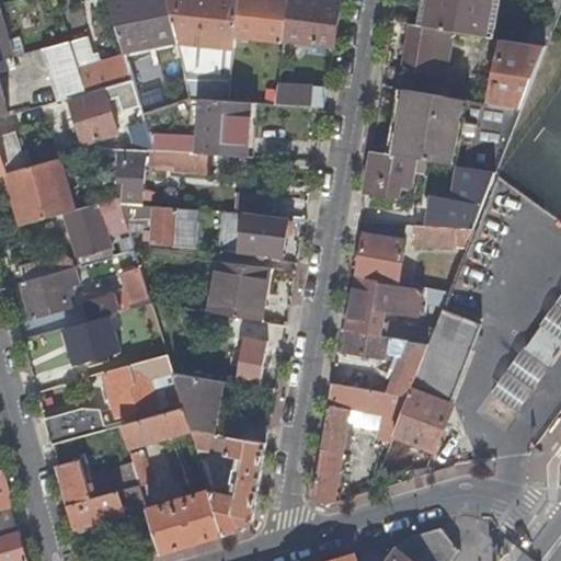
[(168,0),(109,0),(125,54),(176,44),(168,0)]
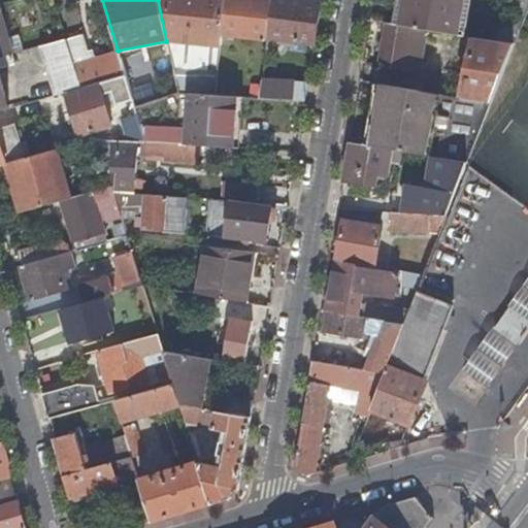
[(158,0),(166,41),(221,45),(222,35),(225,0),(158,0)]
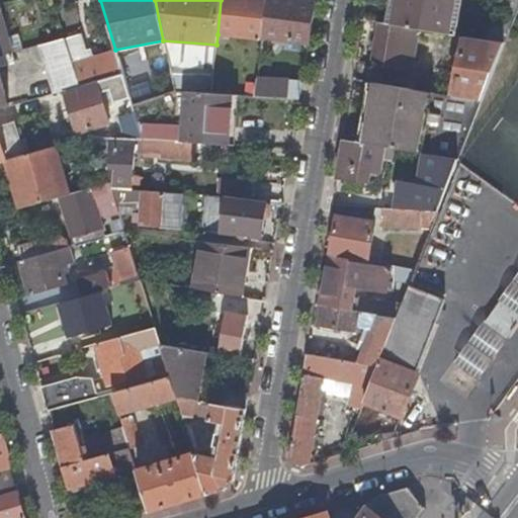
[(267,0),(221,0),(218,34),(262,38),(262,37),(267,0)]
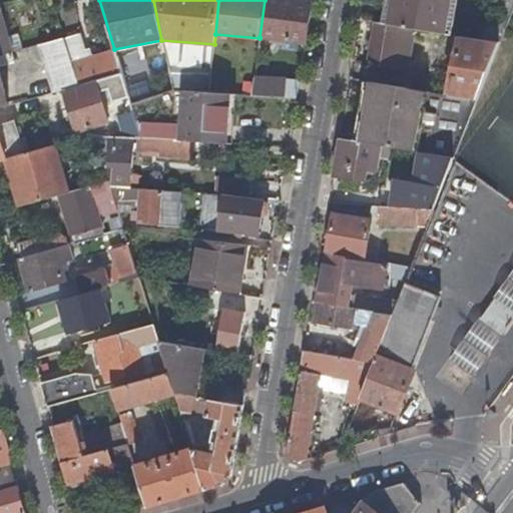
[(313,3),(287,0),(265,0),(260,37),(306,42),(313,3)]
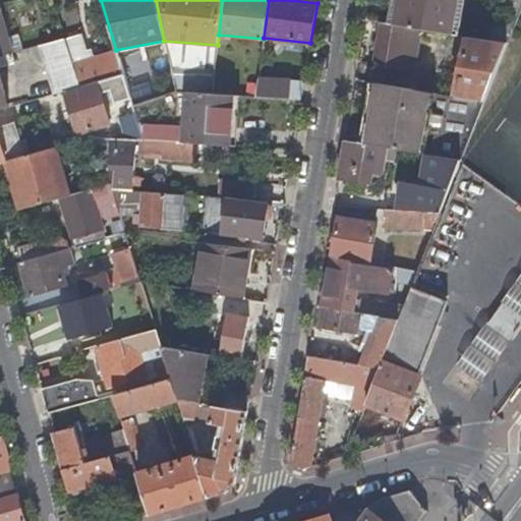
[(400,0),(396,25),(421,30),(453,36),(458,0),(400,0)]
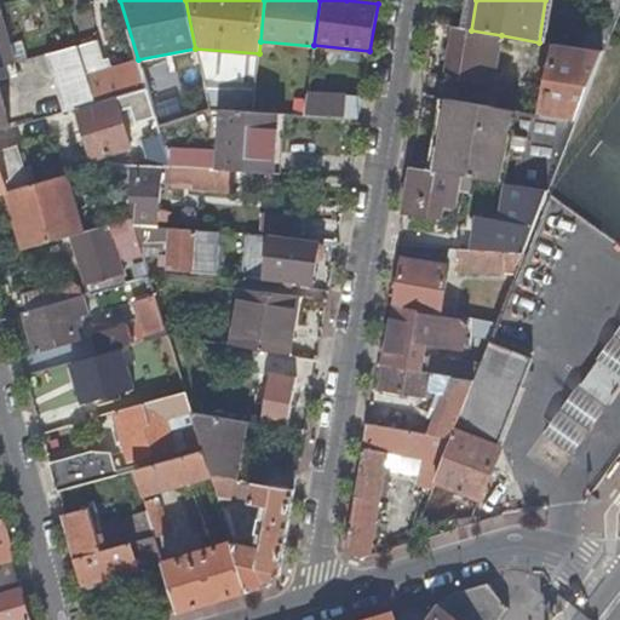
[(602,53),(619,6),(619,0),(607,0),(603,13),(597,11),(583,50),(602,53)]
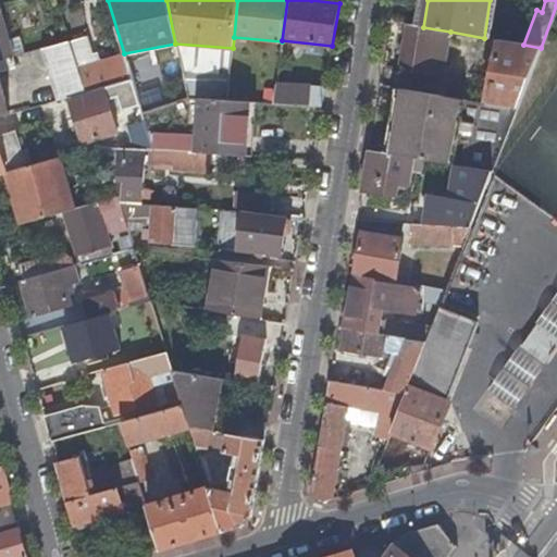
[(0,14),(0,61),(12,58),(0,14)]
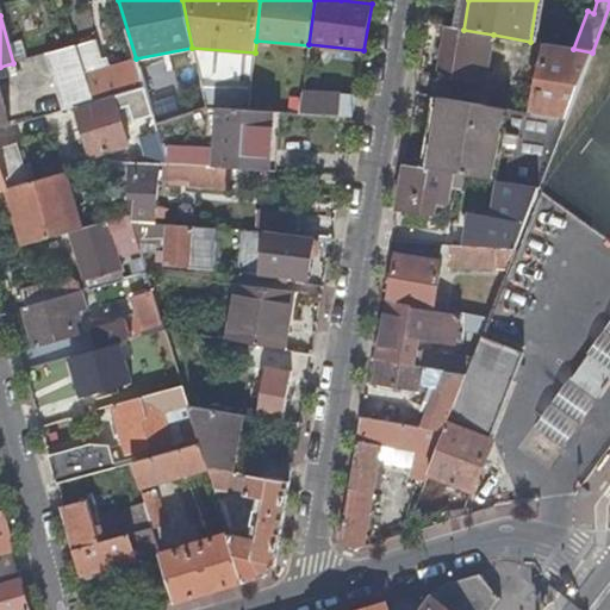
[(464,30),(447,26),(439,76),(484,83),(493,35),(464,30)]
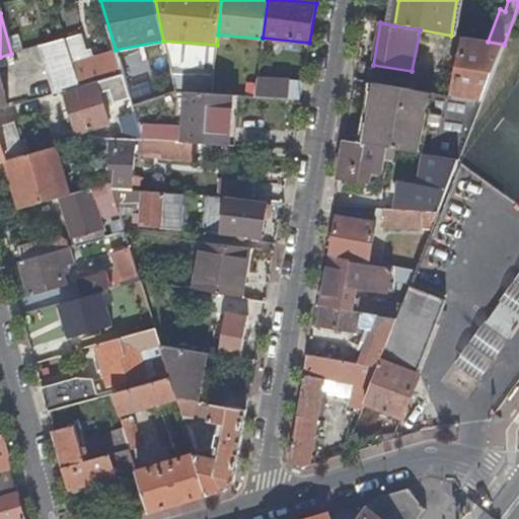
[(71,62),(64,39),(40,46),(53,94),(78,87),(71,62)]
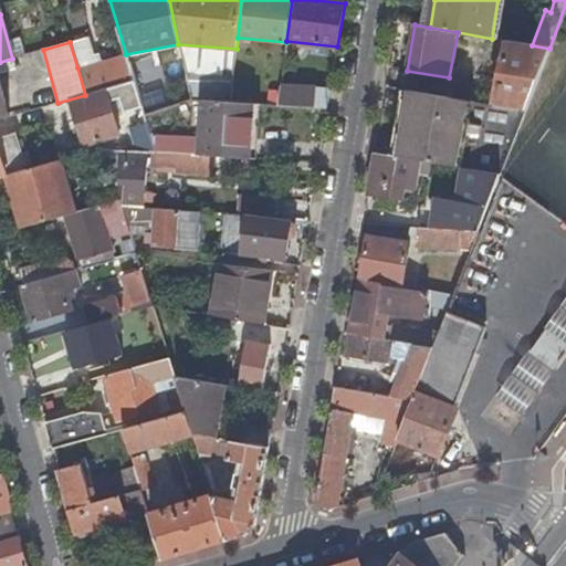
[(493,106),(525,112),(549,50),(506,42),(493,106)]
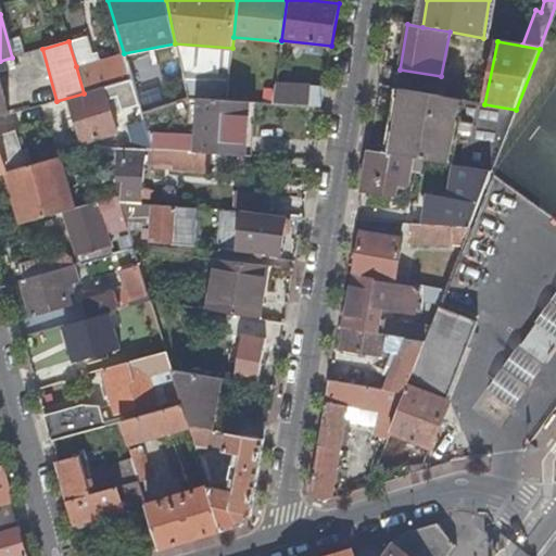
[(76,66),(84,93),(99,89),(131,80),(126,62),(124,53),(76,66)]
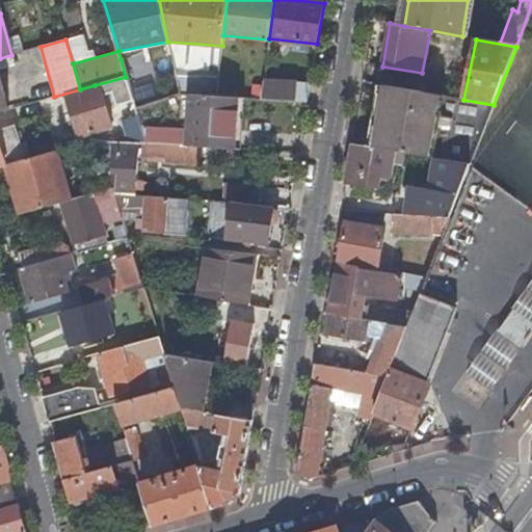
[(0,58),(0,112),(9,110),(0,77),(0,68),(16,63),(12,54),(11,55),(0,58)]
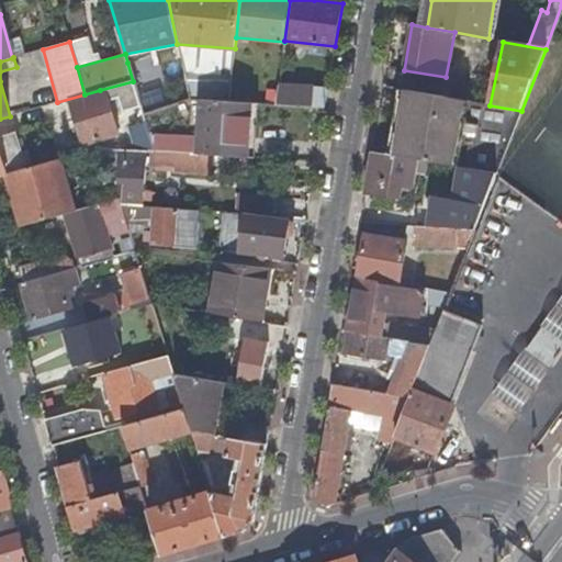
[(133,81),(100,90),(101,93),(71,102),(83,145),(113,135),(109,125),(103,103),(120,99),(124,111),(141,105),(133,81)]
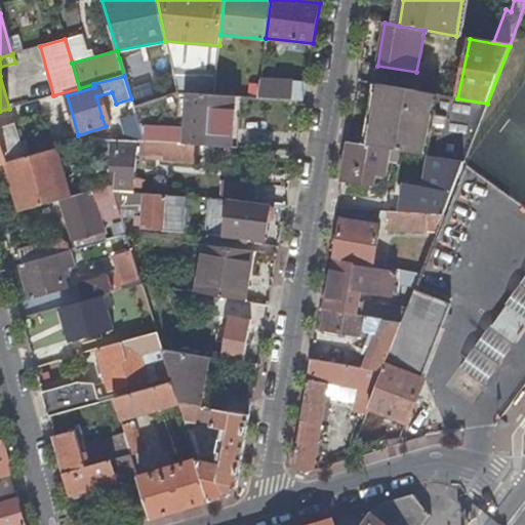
[(259,82),(257,97),(289,99),(291,84),(259,82)]
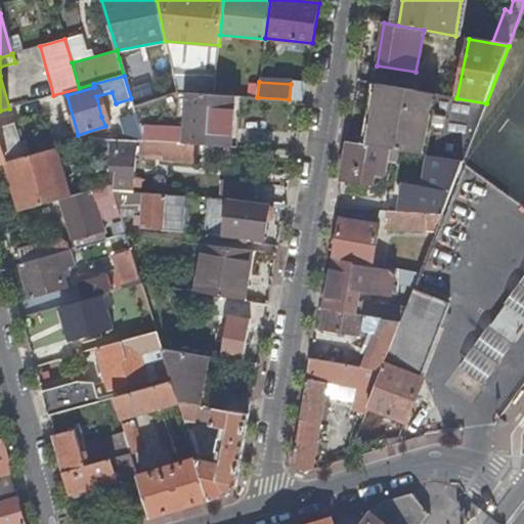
[(394,119),(475,133),(486,103),(456,98),(400,88),(379,85),(374,115),(394,119)]
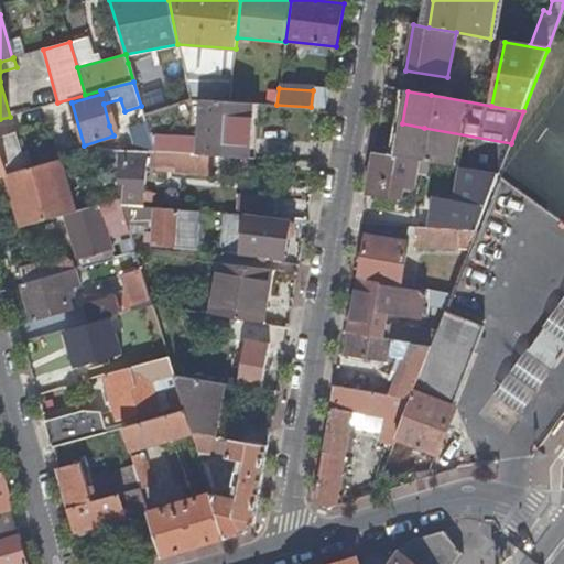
[(203,101),(199,155),(212,156),(250,159),(250,152),(237,152),(241,104),(230,102),(224,102),(203,101)]
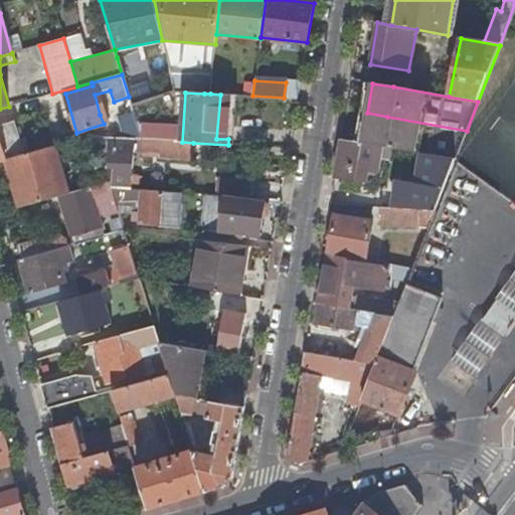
[(216,139),(228,139),(232,95),(220,95),(216,139)]
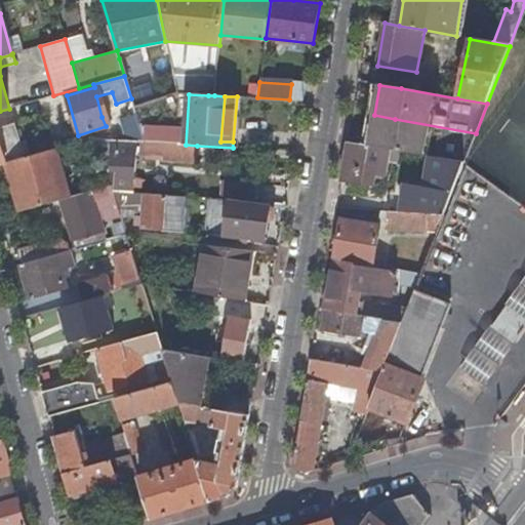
[(429,156),(465,162),(476,133),(395,119),(374,115),(369,145),(372,146),(387,148),(389,149),(429,156)]
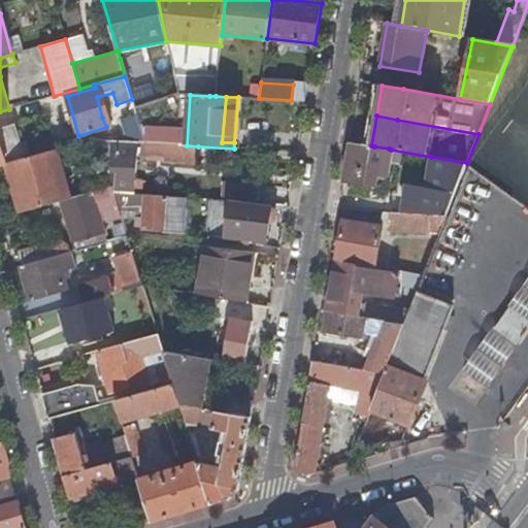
[(13,123),(0,126),(0,164),(5,163),(23,158),(13,123)]
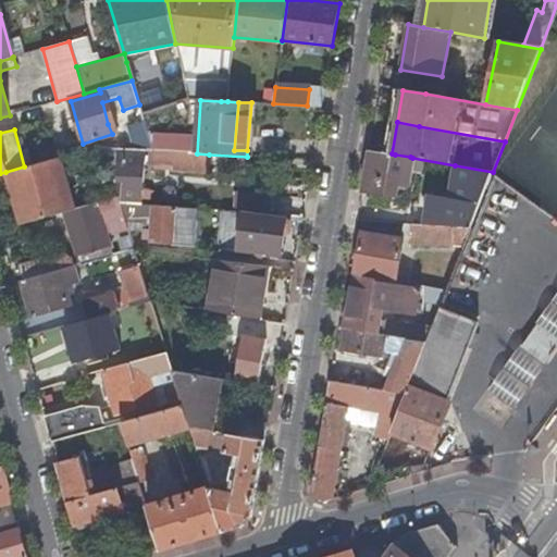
[(112,182),(118,197),(119,202),(140,203),(145,150),(116,149),(115,164),(118,164),(116,182),(112,182)]
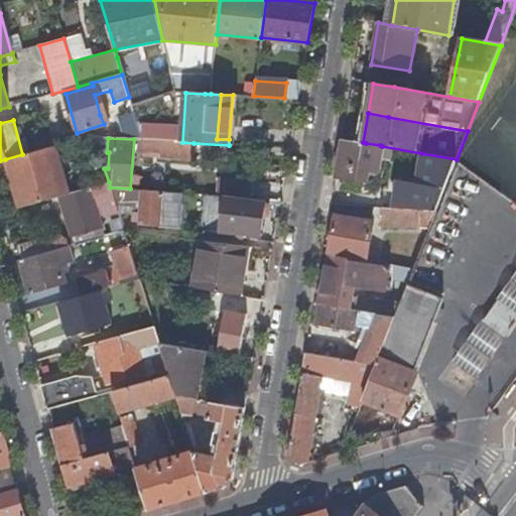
[(376,171),(380,145),(366,143),(363,142),(343,139),(337,177),(369,183),(371,170),(376,171)]
